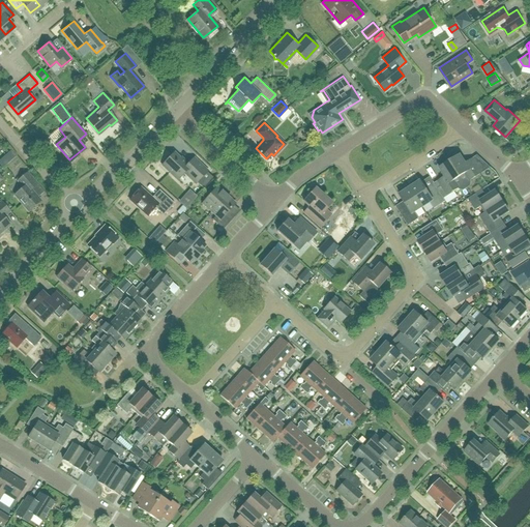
[(184,160),(174,150),(162,164),(177,178),(184,171),(196,181),(208,169),(194,155),(187,162),(185,159),(184,160)]
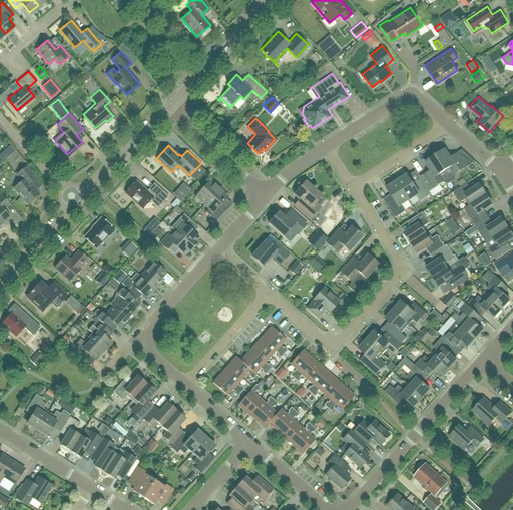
[(445,147),(435,154),(452,179),(455,177),(456,173),(455,172),(466,165),(457,151),(451,155),(445,147)]
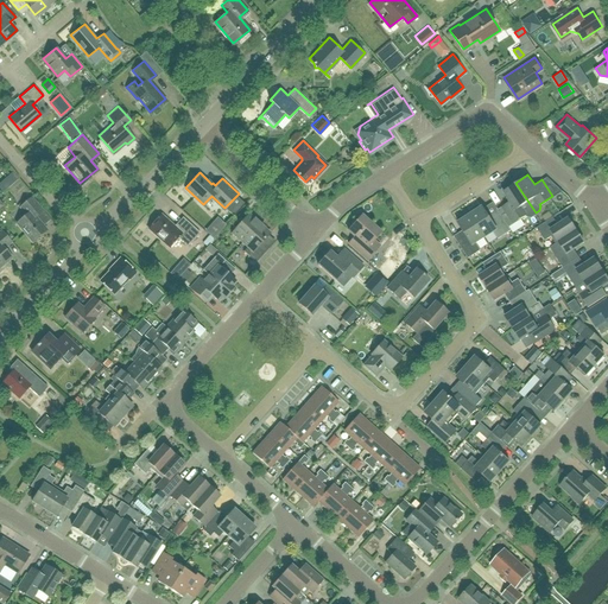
[(7,186),(10,184),(13,182),(10,177),(4,182),(7,186)]
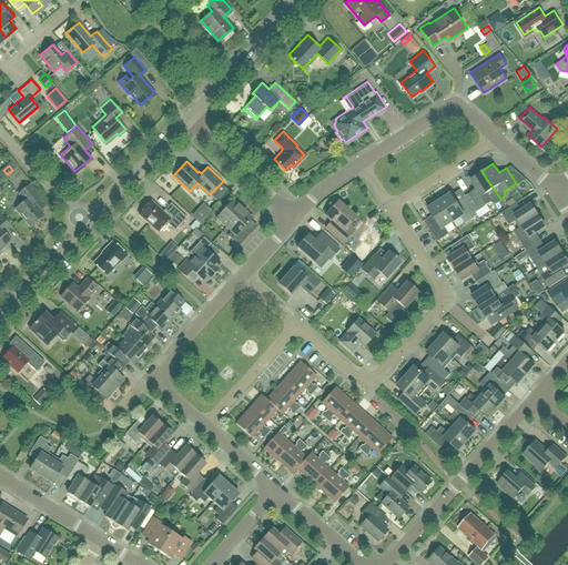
[(500,199),(482,171),(470,178),(477,188),(469,192),(479,207),(490,199),(492,201),(497,202),(500,199)]
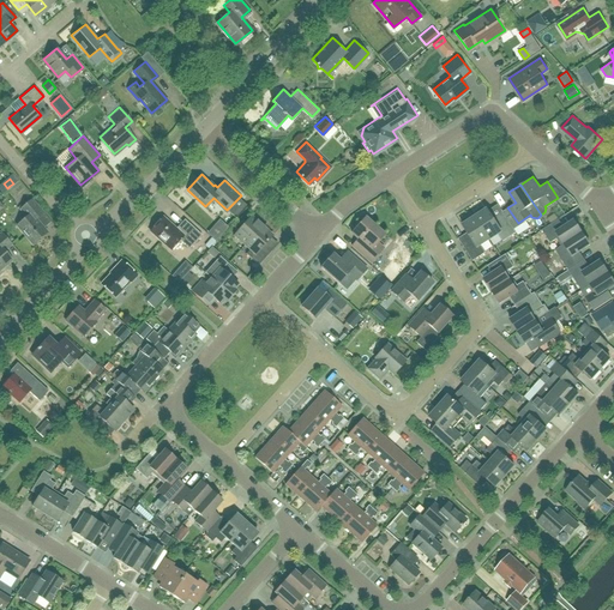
[(32,243),(47,231),(35,217),(42,211),(30,198),(19,207),(26,216),(16,224),(32,243)]
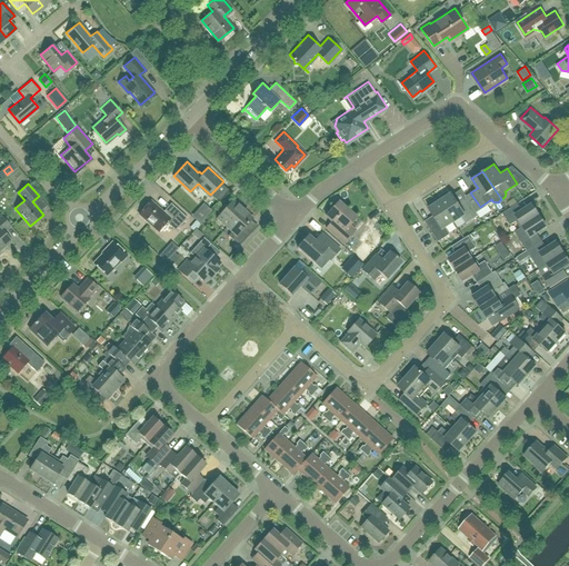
[(453,220),(461,215),(466,221),(478,214),(465,192),(456,199),(451,191),(439,199),(453,220)]
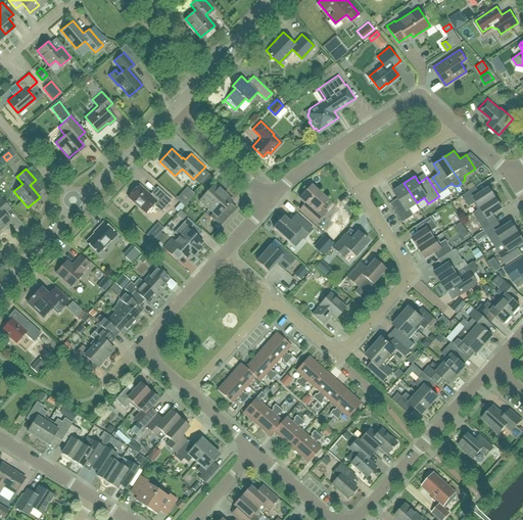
[(151,194),(139,183),(128,195),(145,211),(152,203),(161,210),(172,198),(157,185),(156,186),(157,187),(151,194)]
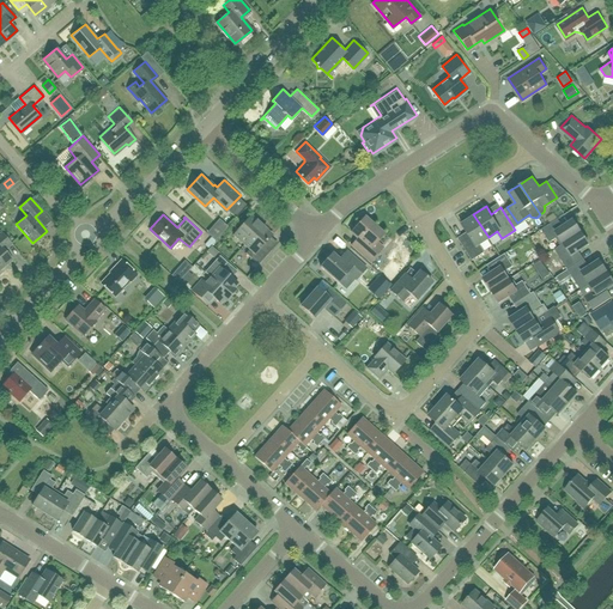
[(244,242),(261,224),(250,214),(234,232),(244,242)]
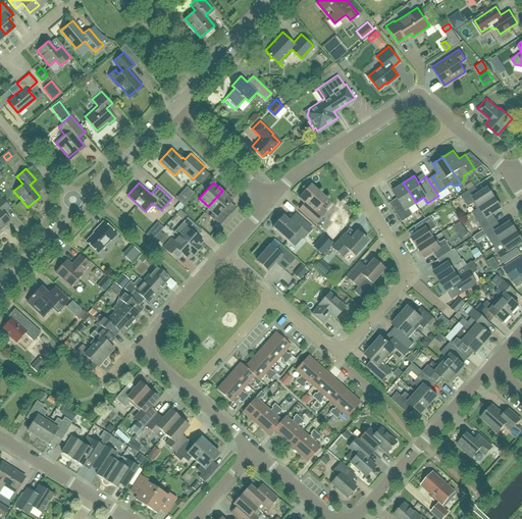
[(409,207),(416,202),(403,183),(393,189),(397,196),(389,201),(402,220),(413,213),(409,207)]
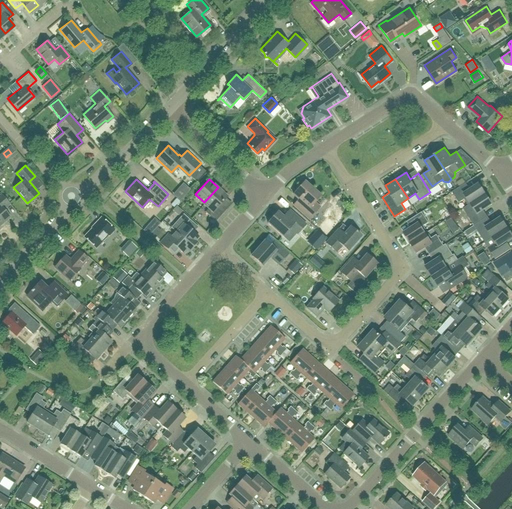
[(309,217),(319,205),(314,201),(320,194),(304,180),(293,192),(303,201),(298,207),(309,217)]
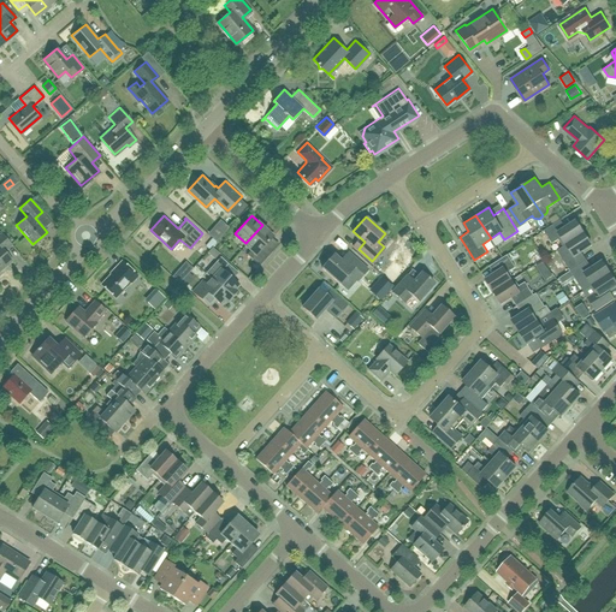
[(563,244),(584,231),(576,219),(566,226),(560,218),(544,229),(552,242),(558,237),(563,244)]
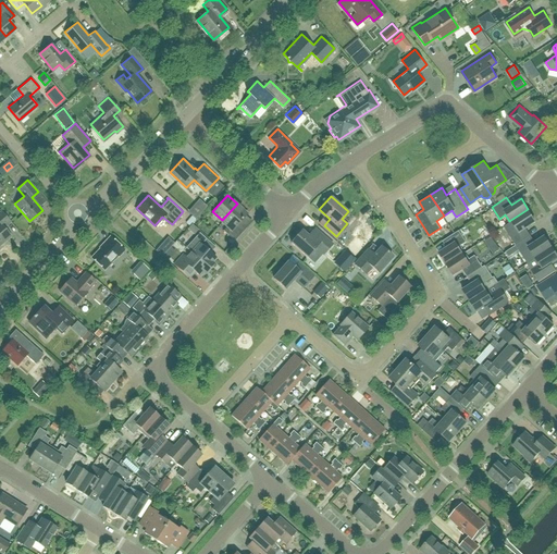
[(196,217),(201,211),(194,204),(188,210),(196,217)]
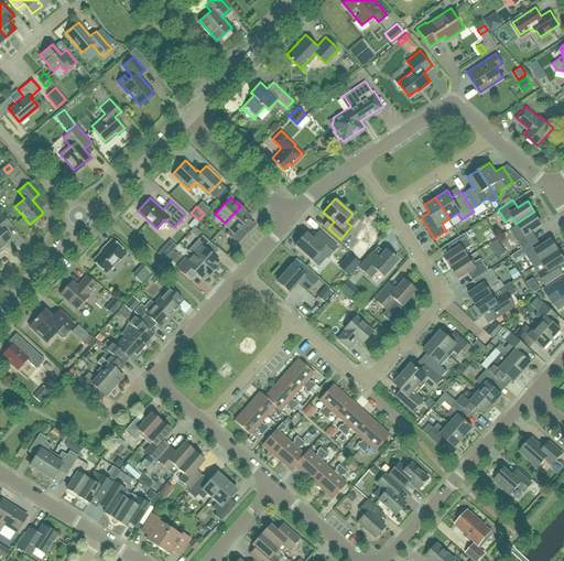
[(240,206),(225,223),(229,227),(226,232),(237,241),(249,228),(242,223),(250,215),(240,206)]
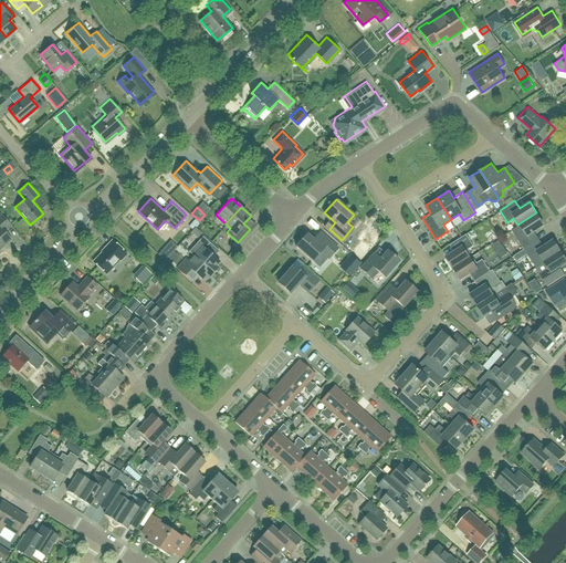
[(524,248),(538,238),(534,230),(544,223),(536,212),(517,225),(522,231),(516,236),(524,248)]
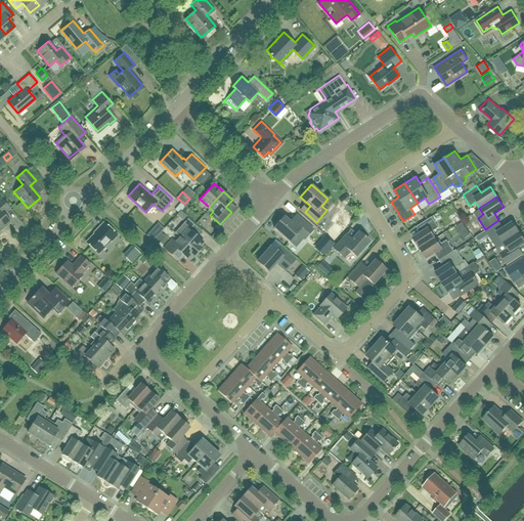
[(0,227),(9,220),(3,213),(9,208),(1,198),(0,198),(0,227)]
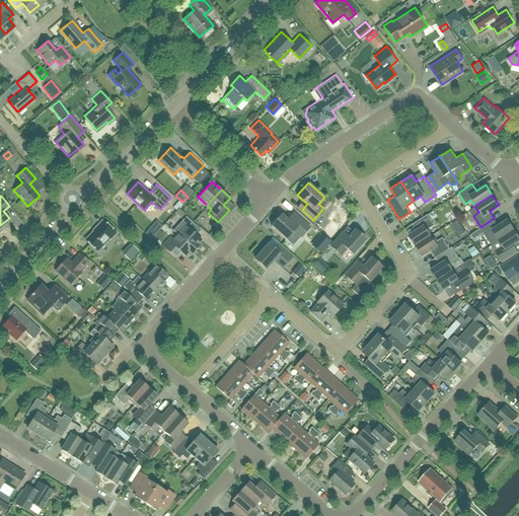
[(292,223),(281,213),(271,224),(286,237),(294,229),(301,235),(310,225),(299,216),(292,223)]
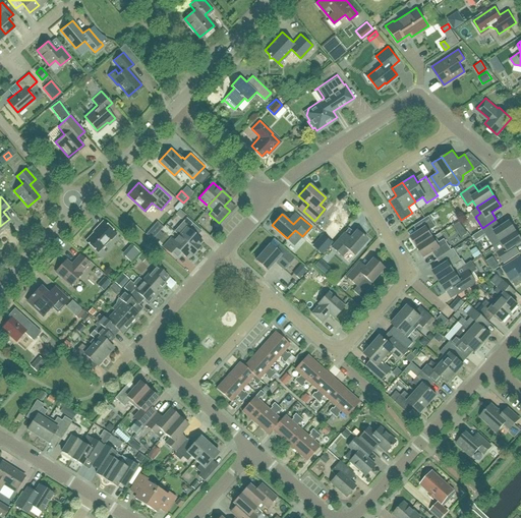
[(417,245),(435,234),(430,228),(437,225),(429,214),(413,224),(418,230),(410,235),(417,245)]
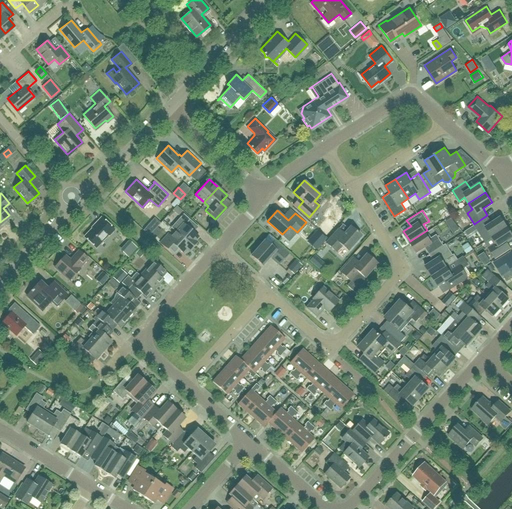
[(176,230),(192,245),(197,240),(195,239),(198,235),(189,227),(194,221),(183,212),(175,221),(171,226),(176,230)]
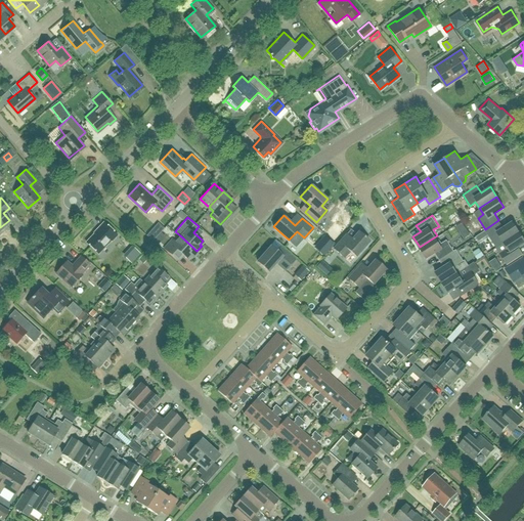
[(347,228),(338,219),(325,232),(336,241),(347,228)]
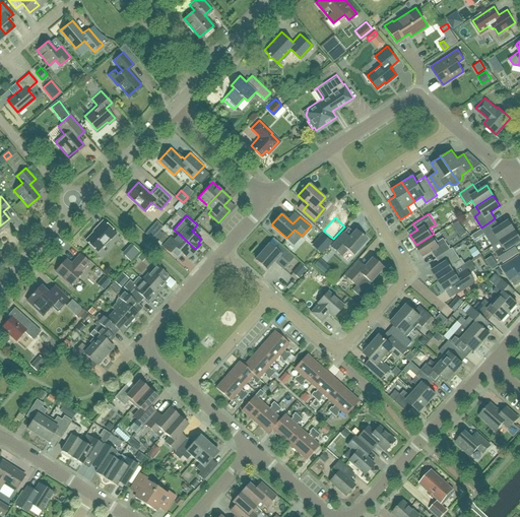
[(111,238),(116,232),(103,218),(98,224),(98,225),(85,239),(98,250),(110,237),(111,238)]
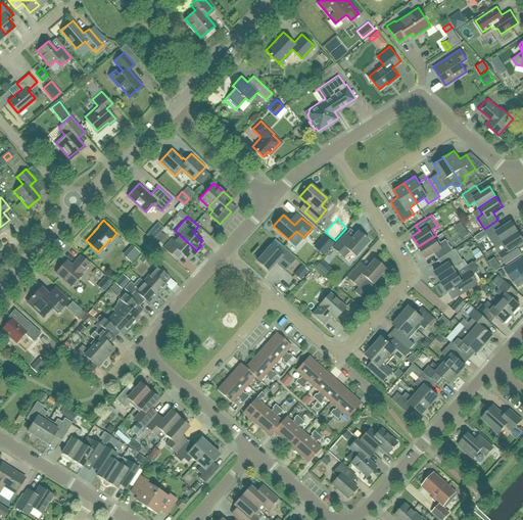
[(501,242),(518,231),(512,221),(503,226),(497,220),(484,229),(491,239),(496,236),(501,242)]
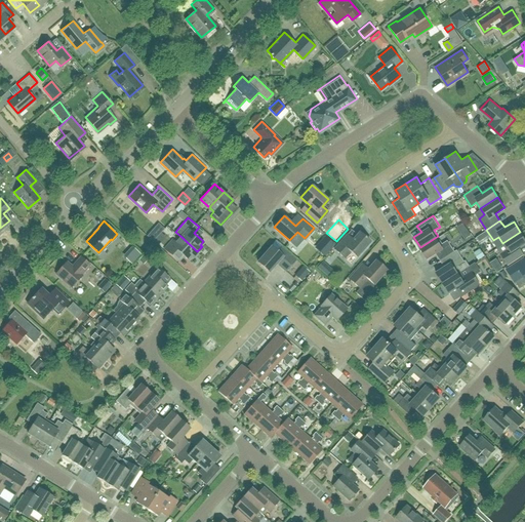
[(153,238),(153,239),(156,237),(158,234),(152,229),(148,234),(153,238)]
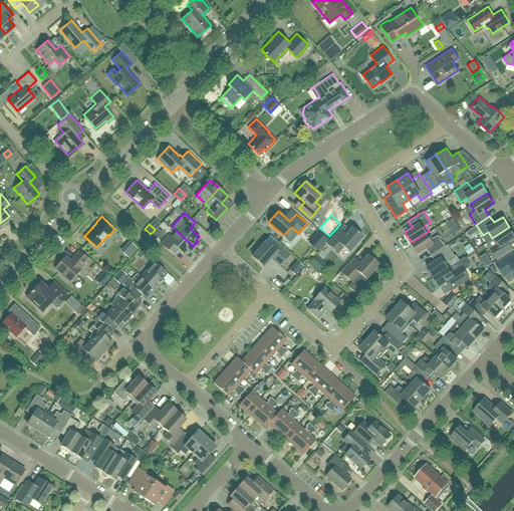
[(362,235),(351,226),(345,233),(339,228),(327,242),(337,251),(342,245),(348,250),(362,235)]
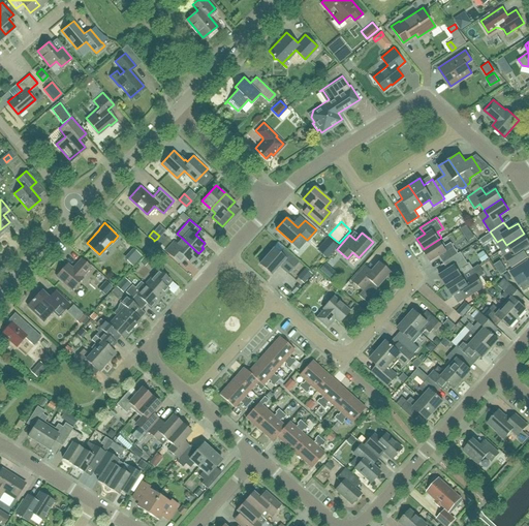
[(528,241),(524,234),(506,245),(510,251),(505,254),(512,266),(526,256),(522,250),(528,244),(528,241)]
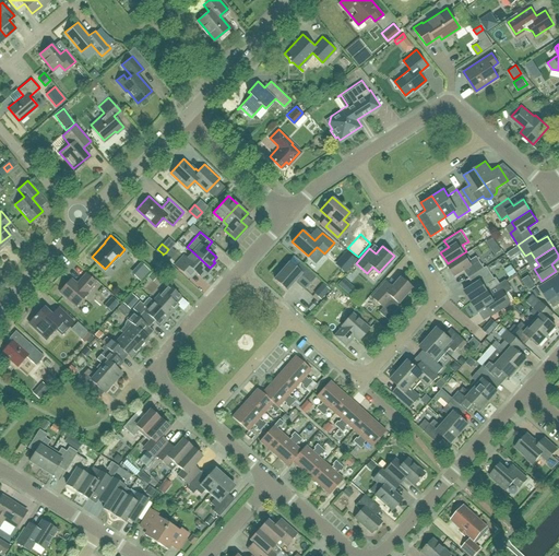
[(355,258),(345,249),(339,257),(348,265),(355,258)]
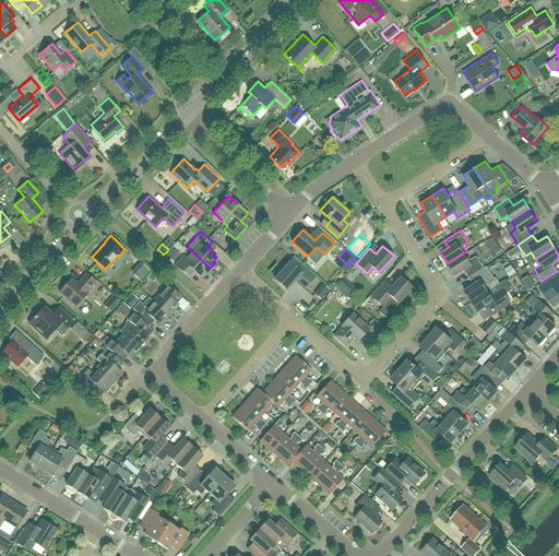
[(205,273),(210,268),(192,251),(187,257),(183,252),(175,263),(190,276),(195,271),(200,275),(204,271),(205,273)]
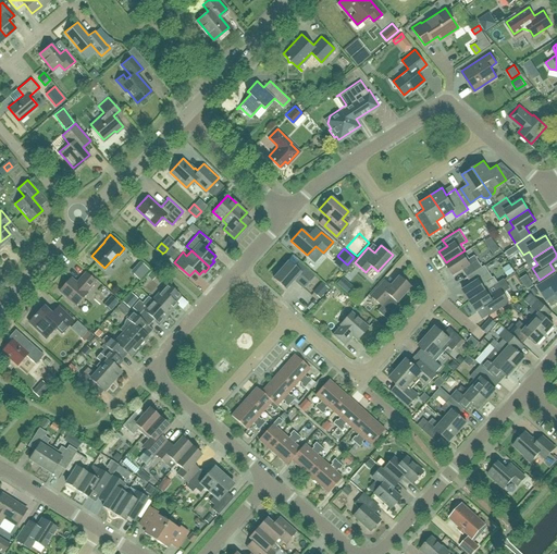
[(467,274),(482,265),(474,254),(469,257),(465,250),(446,262),(453,273),(462,268),(467,274)]
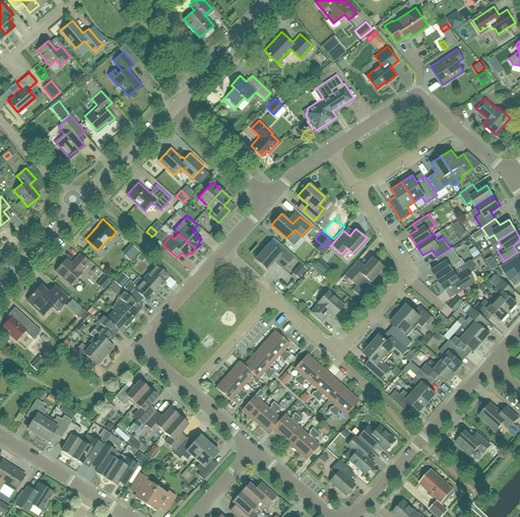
[(457,252),(469,245),(466,240),(454,247),(457,252)]
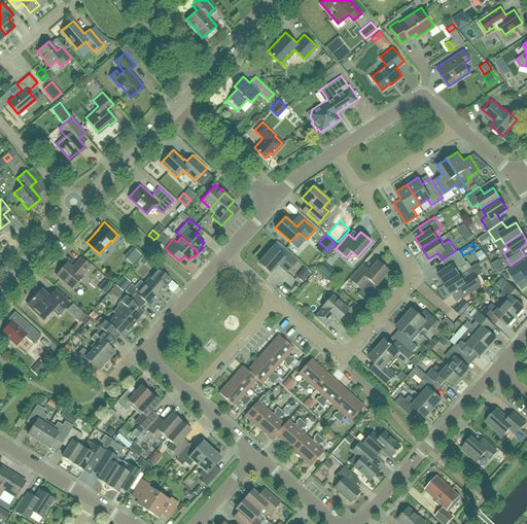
[(278,251),(273,246),(258,262),(270,271),(280,259),(284,264),(281,266),(286,271),(296,259),(282,247),(278,251)]
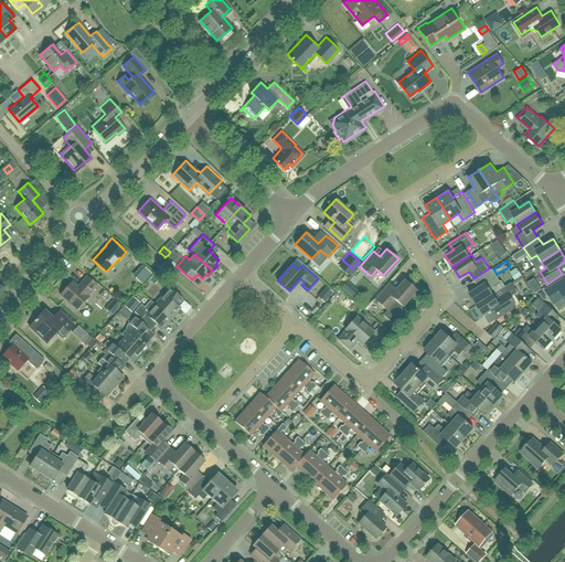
[(496,290),(492,286),(500,281),(491,267),(489,268),(473,278),(479,286),(469,293),(477,304),(496,290)]
